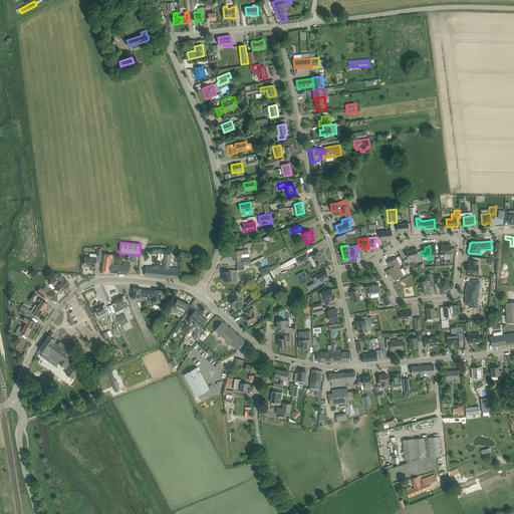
[(100,256),(101,249),(103,249),(103,247),(95,246),(94,248),(97,249),(96,255),(100,256)]
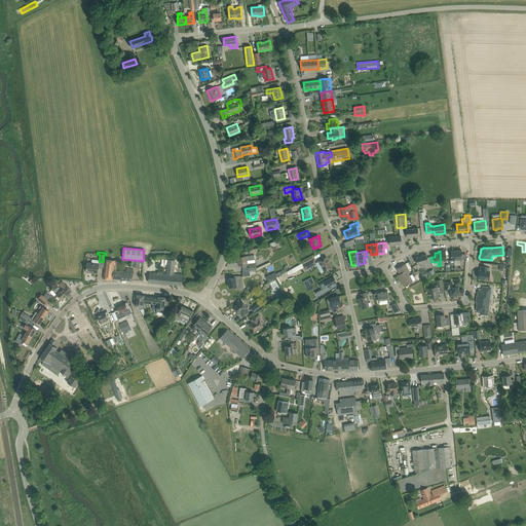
[(250,256),(237,257),(238,265),(248,264),(247,261),(251,260),(250,256)]
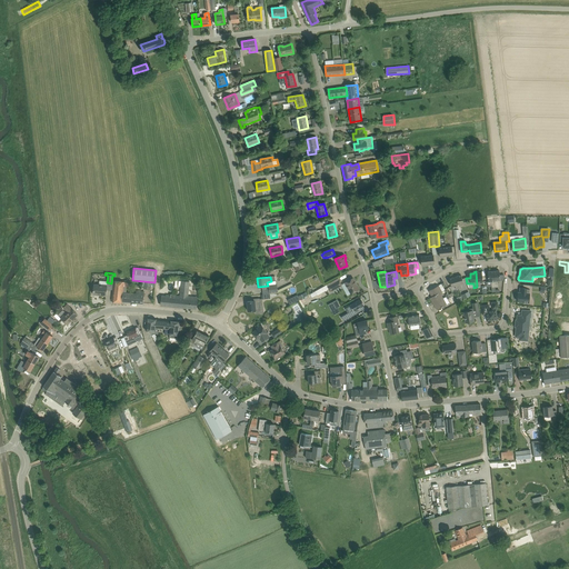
[(459,289),(456,277),(449,279),(451,283),(451,287),(455,286),(456,289),(459,289)]
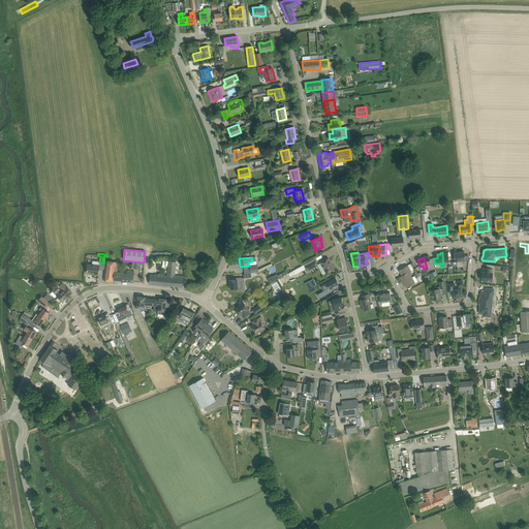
[(321,262),(327,273),(334,269),(329,258),(321,262)]
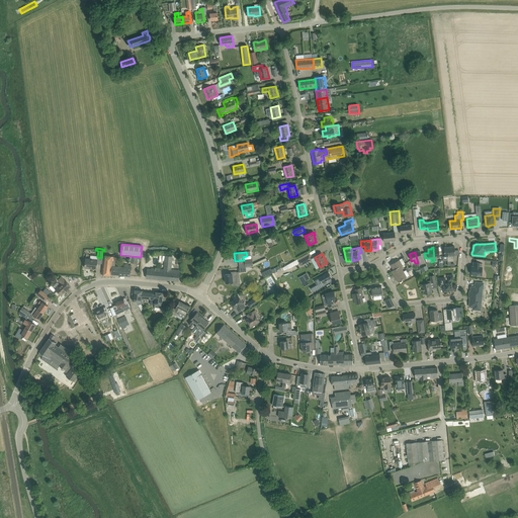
[(111,274),(131,276),(132,266),(124,265),(124,267),(115,266),(115,261),(116,261),(117,257),(113,257),(113,256),(104,255),(102,274),(111,275),(111,274)]
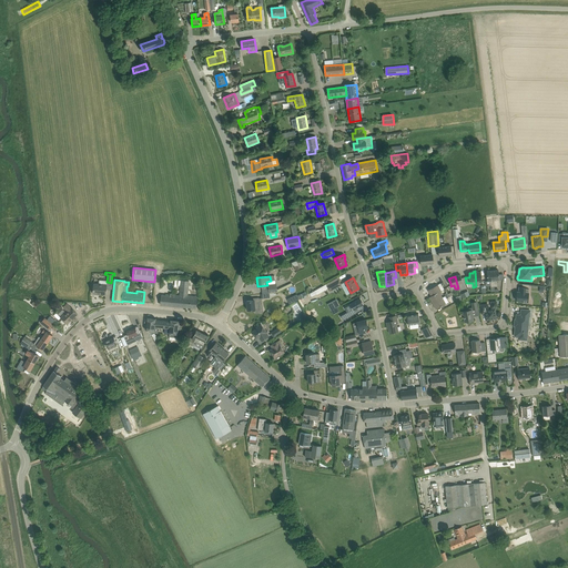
[(338,280),(327,286),(330,288),(331,291),(342,285),(338,280)]
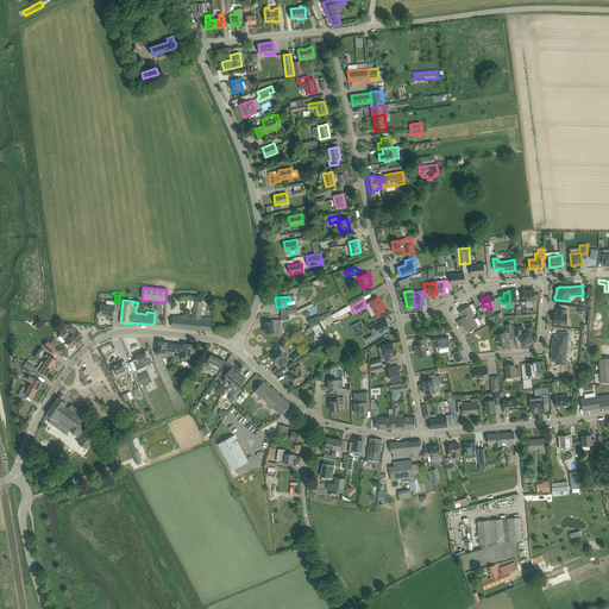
[(206,316),(201,316),(202,301),(195,301),(193,316),(180,315),(180,316),(174,315),(173,327),(211,331),(211,321),(206,320),(206,316)]
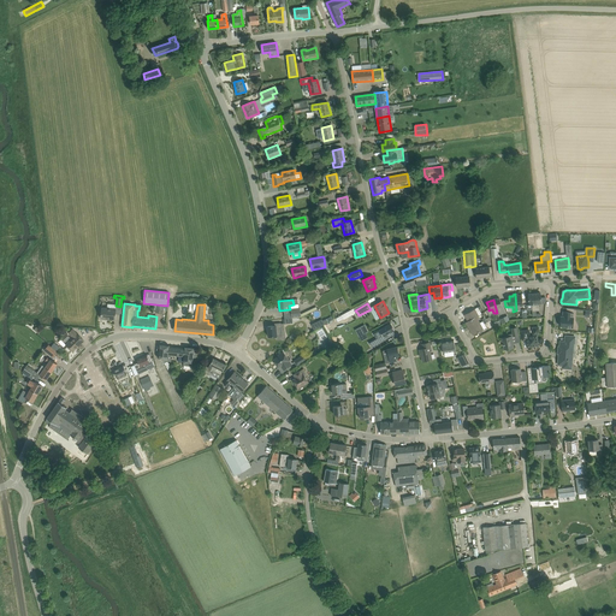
[(101,319),(114,320),(116,311),(102,309),(101,319)]
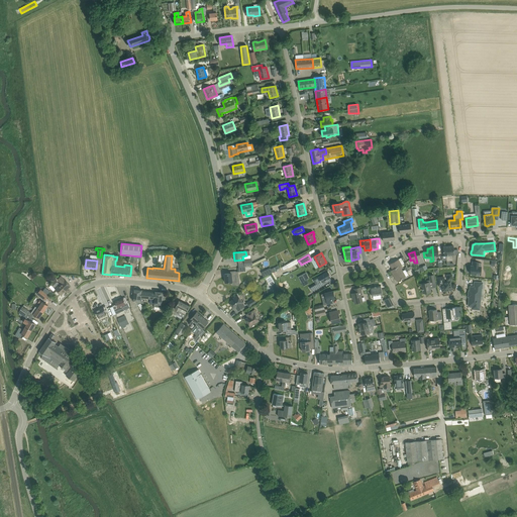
[(298,261),(298,260),(287,266),(289,269),(300,263),(298,261)]
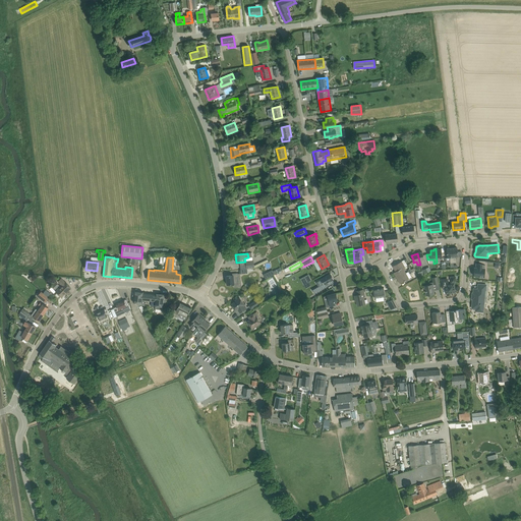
[(393,267),(396,272),(403,268),(405,267),(402,262),(393,267)]
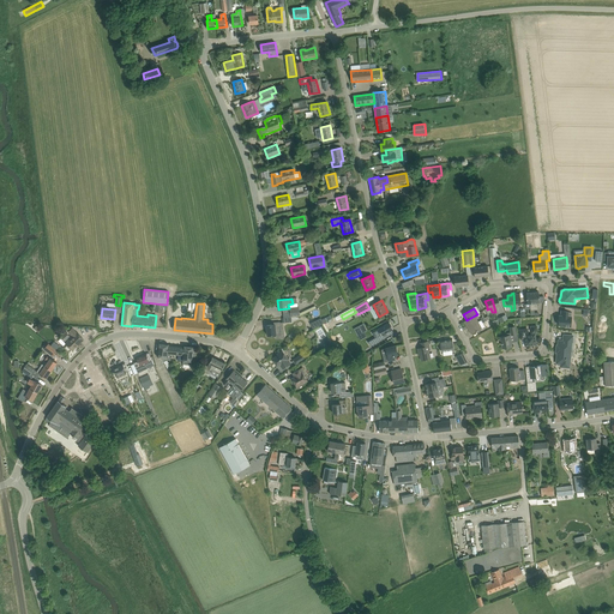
[(564,325),(564,326),(571,327),(572,317),(571,317),(571,312),(561,311),(561,315),(559,315),(559,319),(558,320),(558,323),(559,324),(558,325),(564,325)]
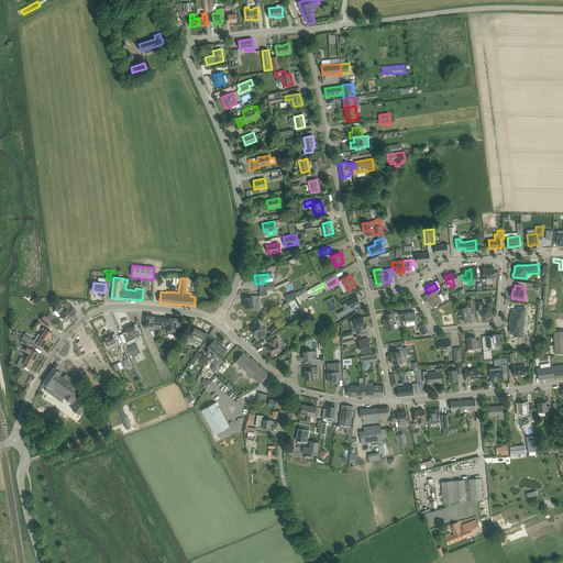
[(426,295),(429,300),(439,296),(435,289),(428,294),(426,295)]
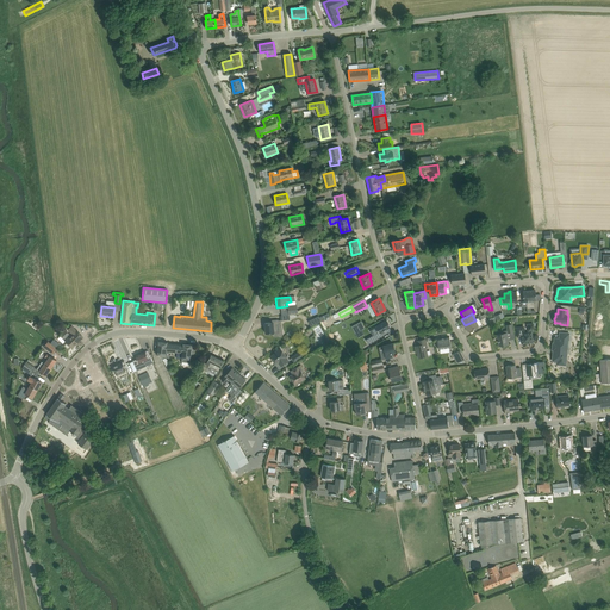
[(272,323),(265,323),(266,334),(274,332),(274,336),(282,335),(281,325),(278,325),(278,321),(272,321),(272,323)]
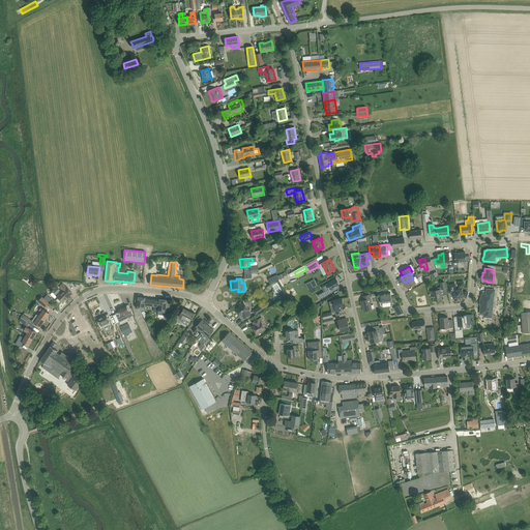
[(329,289),(318,295),(320,299),(335,290),(334,287),(340,284),(336,278),(326,285),(329,289)]
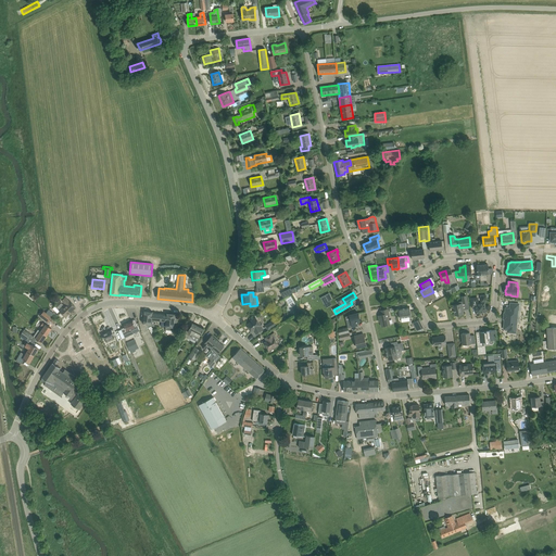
[(433,292),(424,297),(427,303),(437,298),(433,292)]
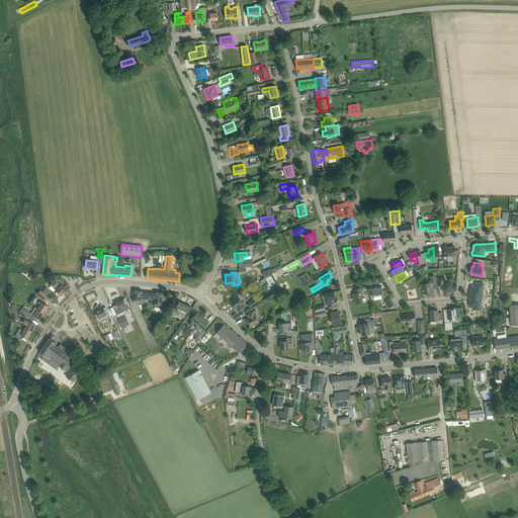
[(307,273),(298,277),(304,286),(309,283),(307,280),(310,278),(307,273)]
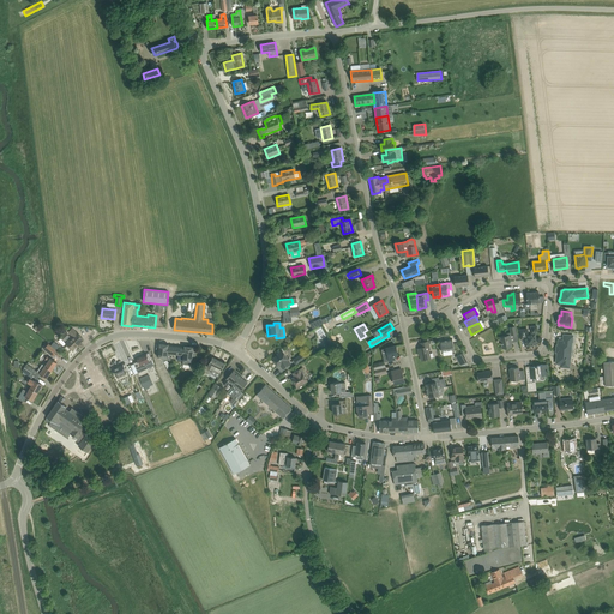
[(530,335),(528,335),(528,329),(519,330),(519,333),(521,339),(525,338),(525,345),(536,344),(535,335),(536,335),(536,326),(530,327),(530,335)]
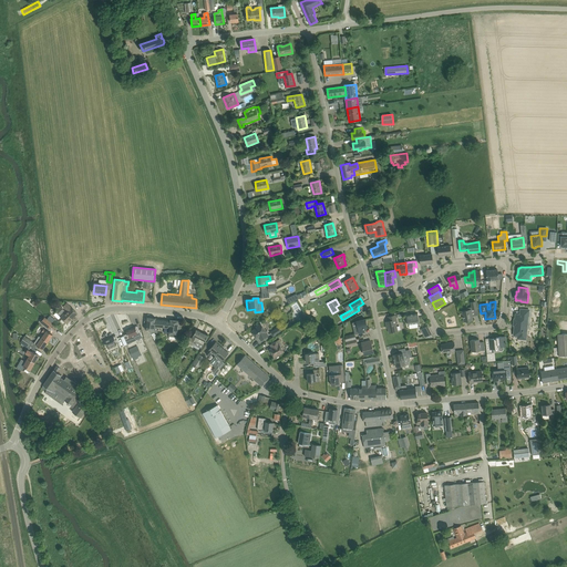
[(62,318),(59,320),(63,326),(66,322),(68,323),(78,313),(66,303),(63,307),(68,311),(61,317),(62,318)]
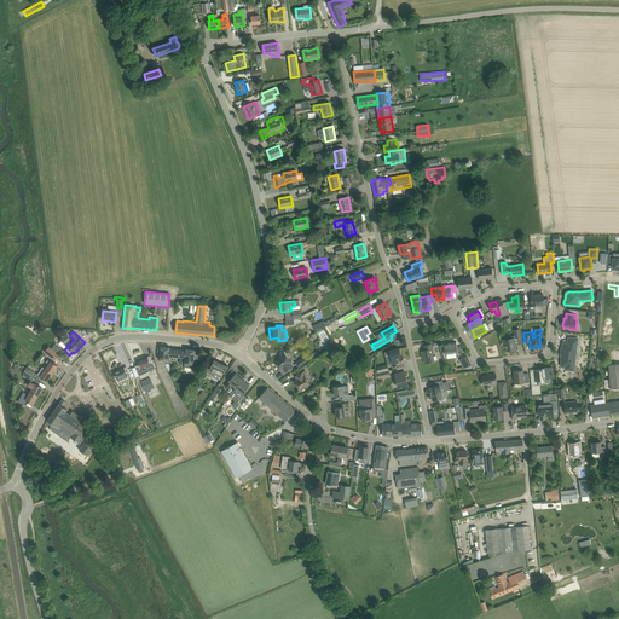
[(64,333),(59,337),(62,340),(62,341),(65,345),(70,340),(64,333)]
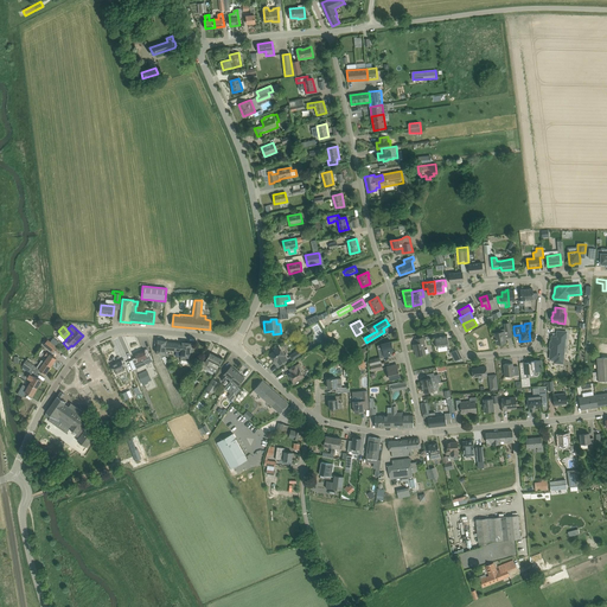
[(494,333),(497,344),(506,343),(504,331),(494,333)]
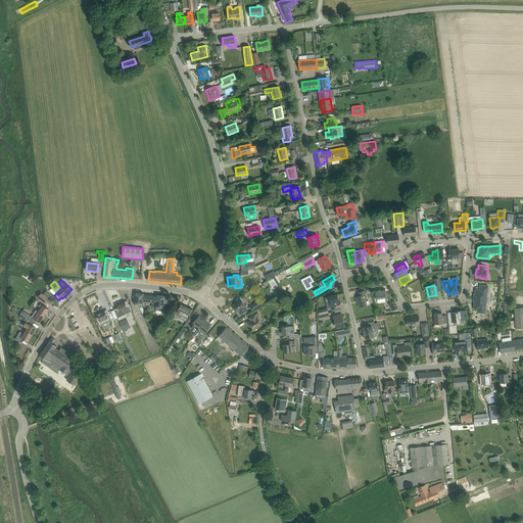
[(488,292),(488,286),(480,285),(480,291),(476,290),(475,294),(474,294),(474,300),(475,300),(475,301),(476,301),(475,303),(474,303),(474,310),(478,310),(477,313),(482,313),(483,307),(484,307),(485,300),(486,300),(487,292),(488,292)]
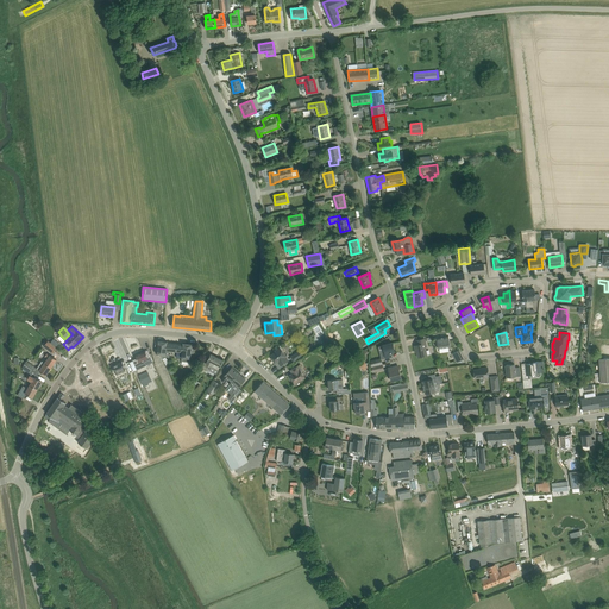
[(449,337),(437,339),(438,349),(439,349),(440,353),(449,352),(449,347),(451,347),(449,337)]
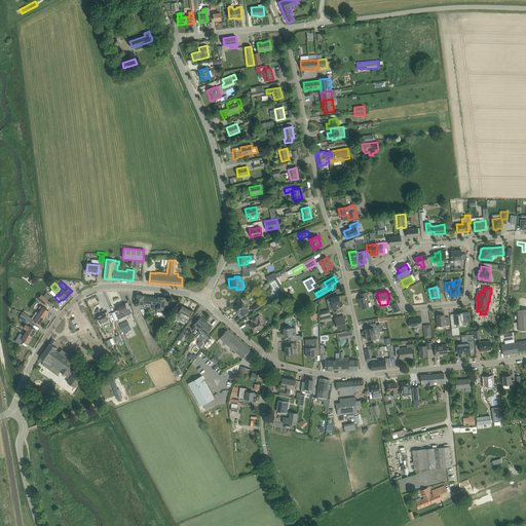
[(358,299),(359,303),(360,303),(362,309),(369,307),(367,300),(369,300),(367,293),(360,294),(361,298),(358,299)]
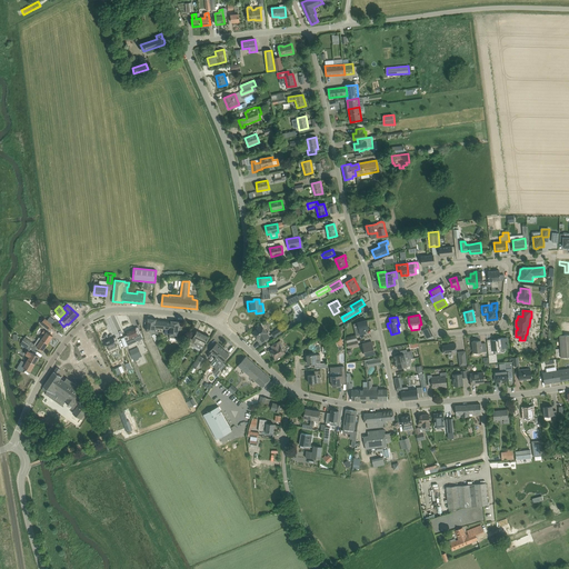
[(41,323),(43,326),(50,330),(53,326),(46,319),(41,323)]
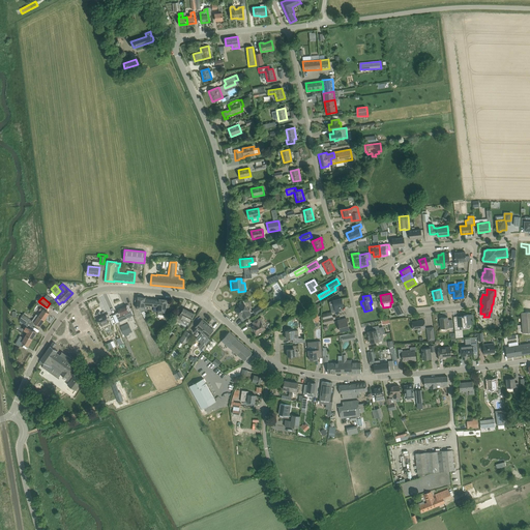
[(139,308),(141,313),(144,311),(147,311),(148,306),(157,307),(157,316),(166,316),(167,307),(168,307),(169,307),(169,304),(169,303),(167,303),(167,300),(159,299),(159,300),(146,298),(138,297),(137,308),(139,308)]
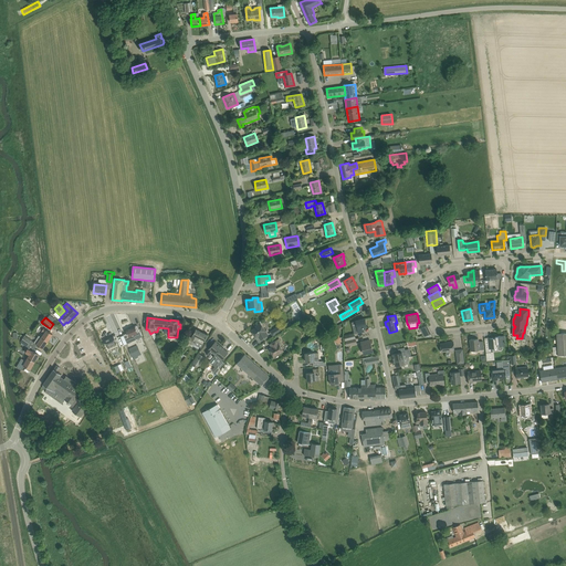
[(364,327),(367,326),(365,318),(352,322),(353,327),(357,326),(358,333),(364,332),(363,328),(364,328),(364,327)]
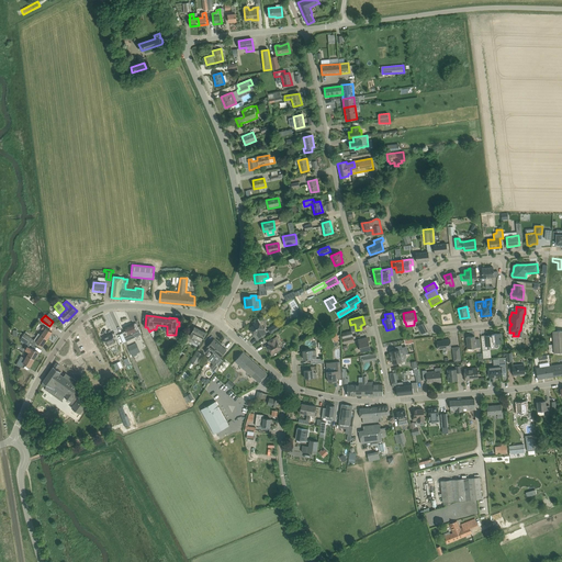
[(254,325),(249,328),(254,335),(257,334),(259,338),(267,333),(258,321),(254,324),(254,325)]
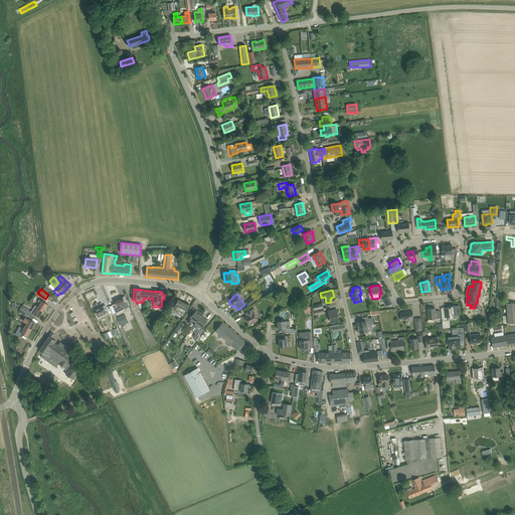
[(116,303),(112,305),(114,308),(115,309),(116,313),(120,311),(124,309),(130,307),(128,302),(125,296),(115,301),(116,302),(116,303)]
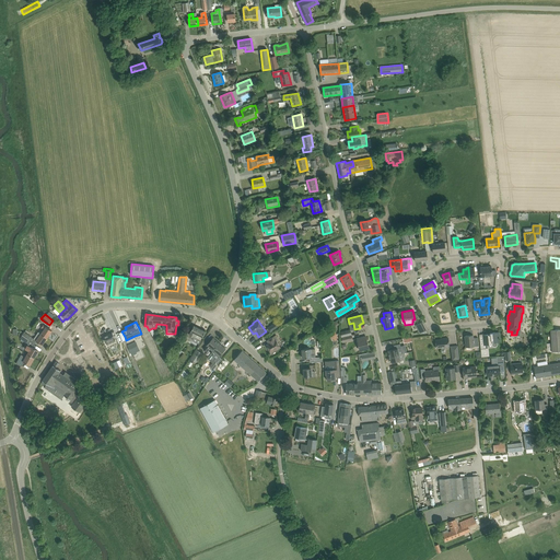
[(416,325),(420,334),(427,330),(422,322),(416,325)]
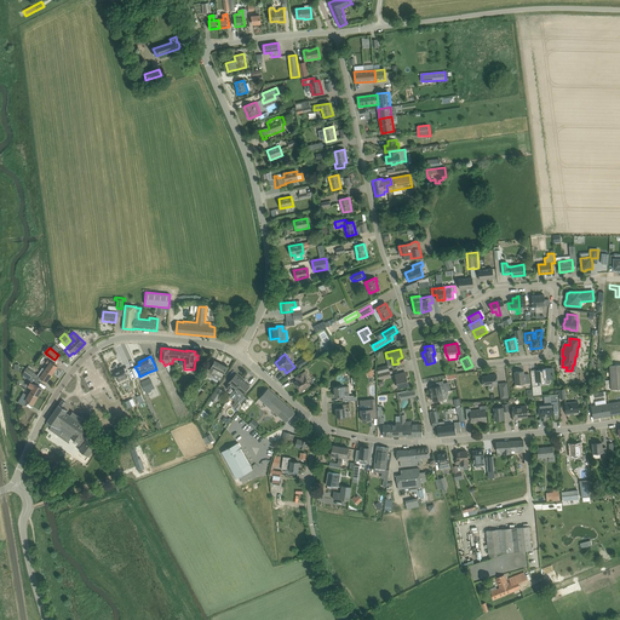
[(49,365),(45,369),(52,374),(57,366),(47,360),(46,362),(49,365)]
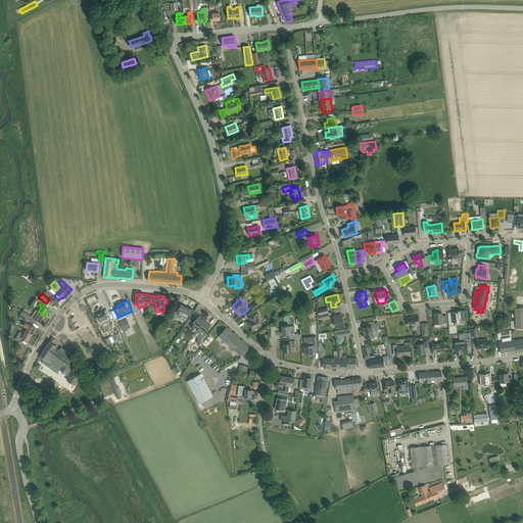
[(172,316),(180,319),(182,315),(187,318),(189,314),(190,315),(192,310),(181,304),(177,313),(174,311),(172,316)]
